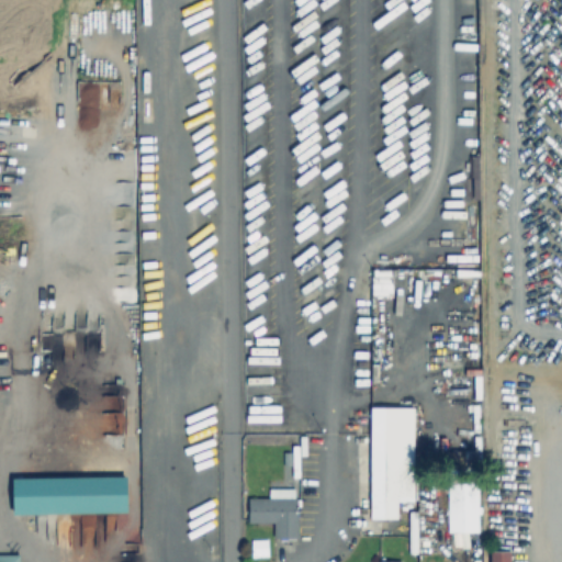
[(415,407),(414,501),(398,501),(398,519),(370,519),(371,407),(415,407)]
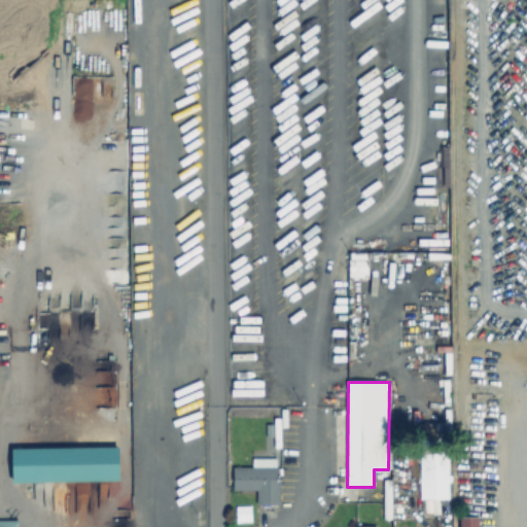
[(118,448),(119,482),(15,484),(15,450),(118,448)]
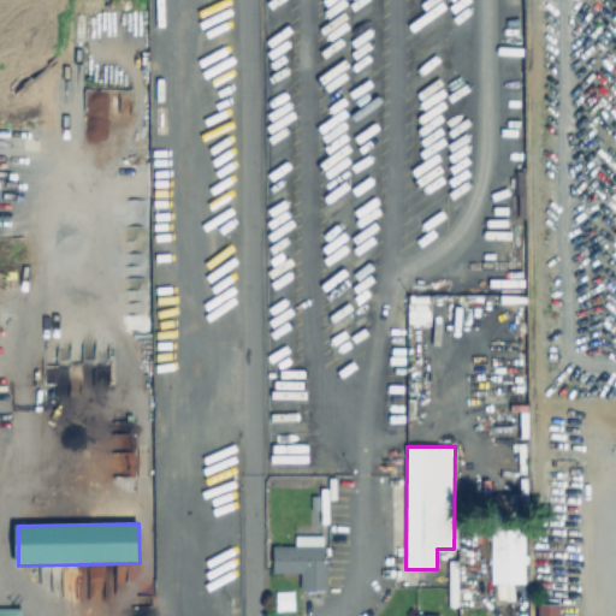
[(526,531),(526,582),(492,582),(492,531),(526,531)]
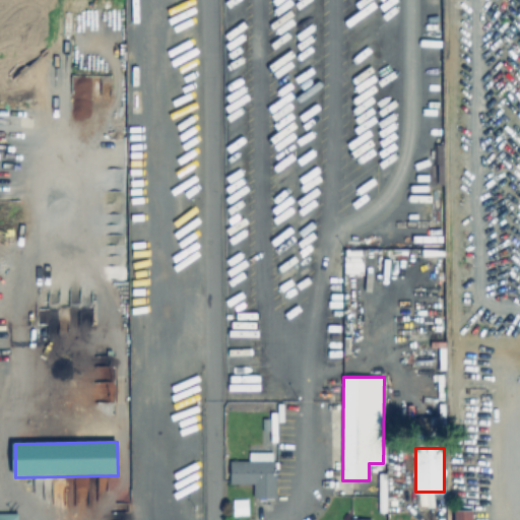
[(278,454),(275,499),(255,498),(255,484),(233,483),(234,460),(253,461),(253,453),(278,454)]
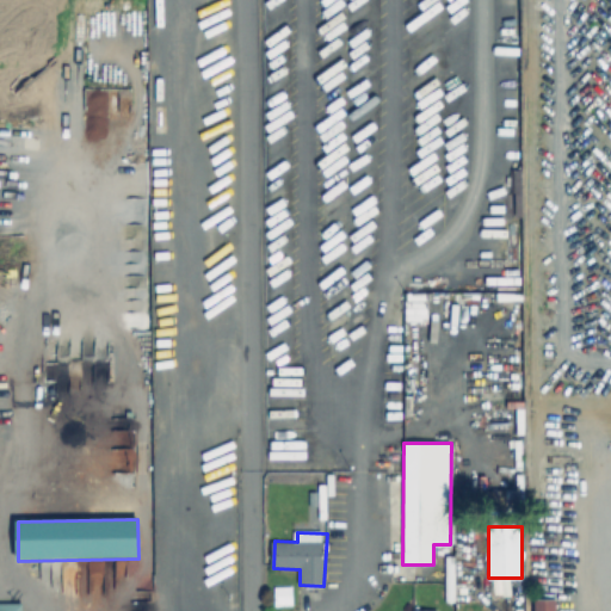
[(559,598),(559,610),(534,610),(534,598),(559,598)]
